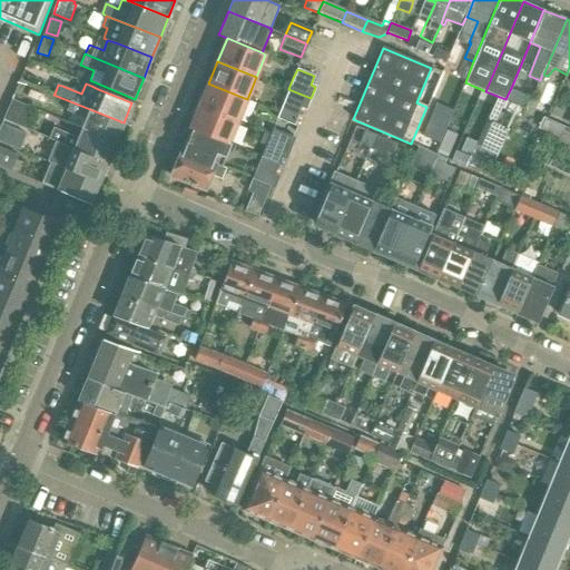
[(208,84),(199,106),(238,121),(247,99),(208,84)]
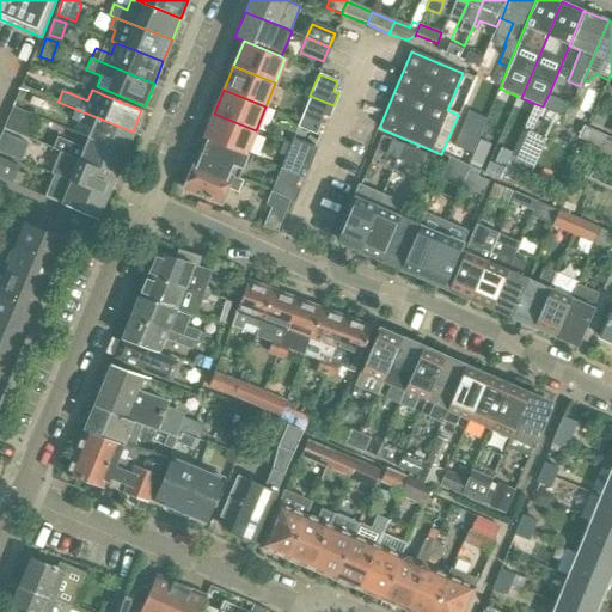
[(543,106),(542,108),(561,116),(567,103),(549,95),(543,106)]
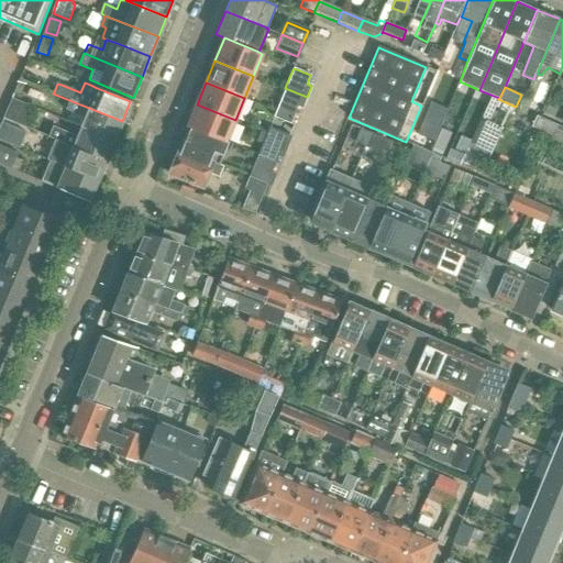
[(285,88),(277,108),(294,116),(297,108),(302,109),(307,97),(285,88)]
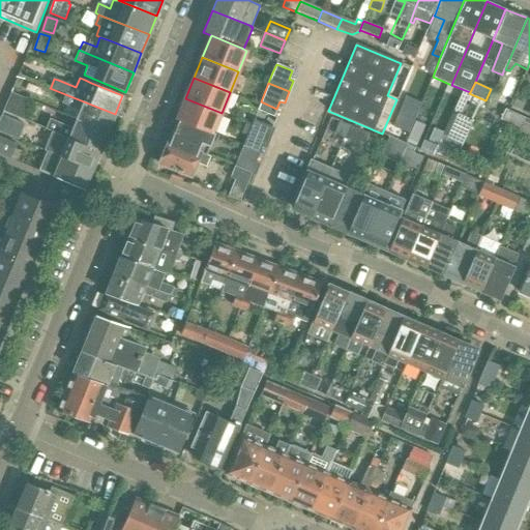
[(50,88),(46,97),(66,106),(80,112),(77,120),(108,133),(115,114),(50,88)]
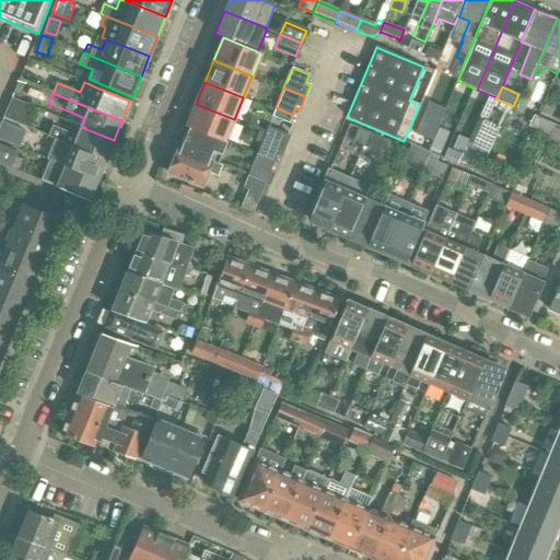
[(490,94),(468,142),(489,152),(500,128),(486,121),(496,98),(497,97),(490,94)]
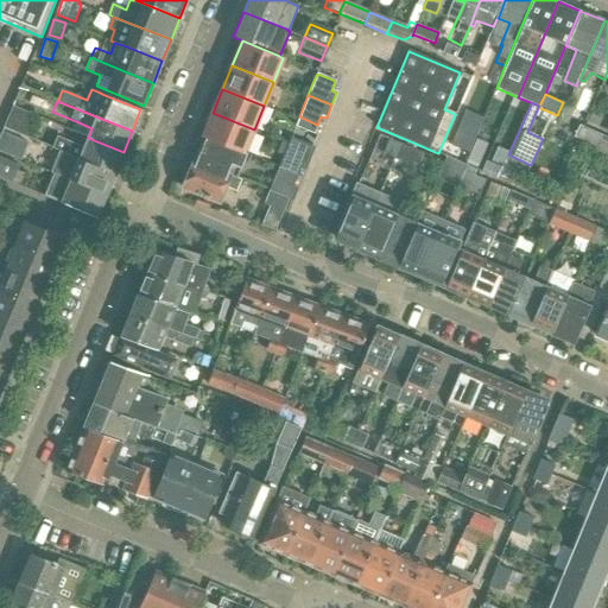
[(13,106),(4,127),(30,138),(35,125),(30,122),(33,114),(13,106)]
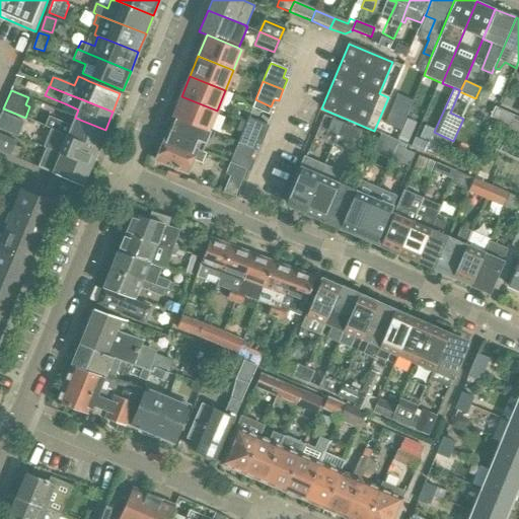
[(181,96),(173,117),(208,131),(217,110),(181,96)]
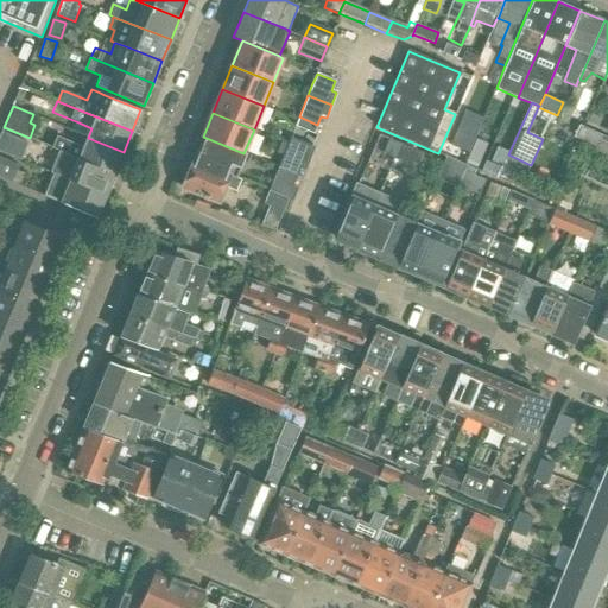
[(587,124),(599,127),(602,119),(590,114),(587,124)]
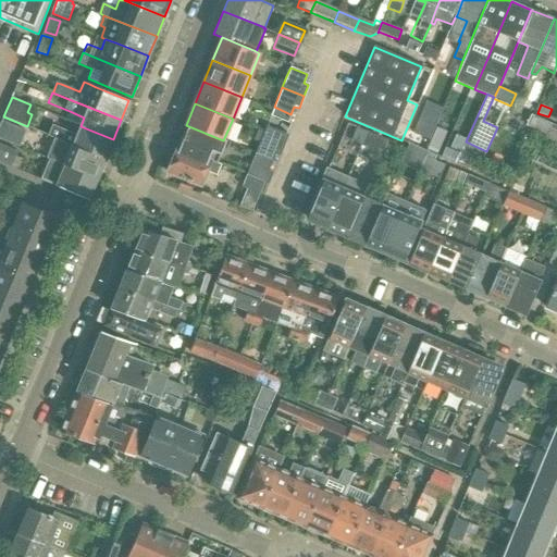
[(271,115),(287,122),(291,114),(274,107),(271,115)]
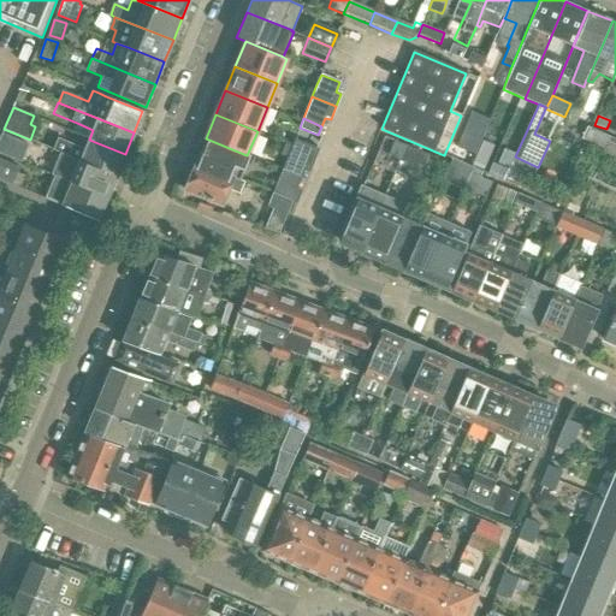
[(615,140),(587,128),(581,140),(604,149),(600,157),(615,163),(615,140)]
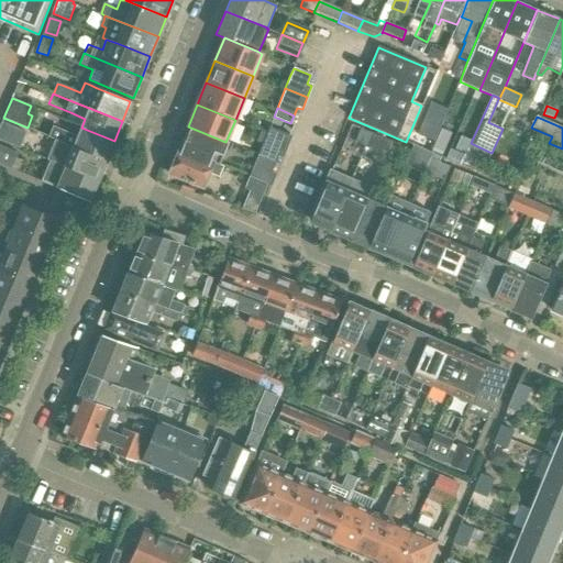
[(0,127),(0,140),(20,148),(26,132),(2,122),(0,127)]
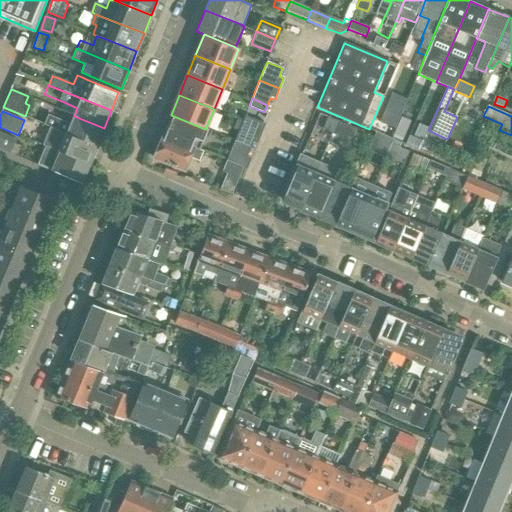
[(319,113),(314,125),(332,133),(337,121),(319,113)]
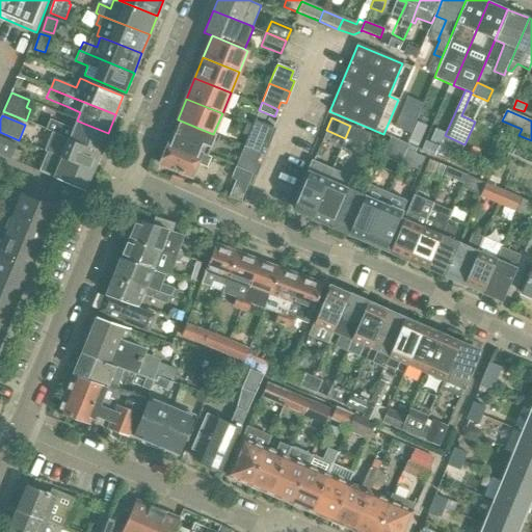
[(50,120),(47,129),(54,132),(101,151),(108,133),(77,121),(73,130),(59,124),(50,120)]
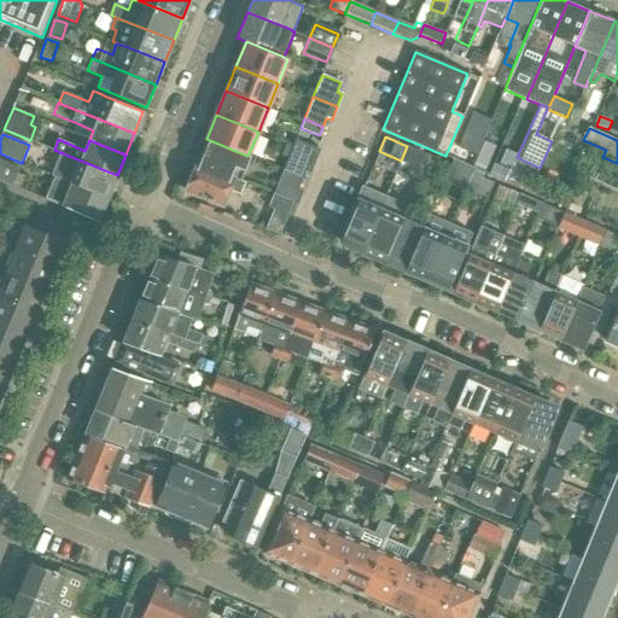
[(208,141),(199,164),(240,181),(251,157),(248,156),(207,139),(205,140),(208,141)]
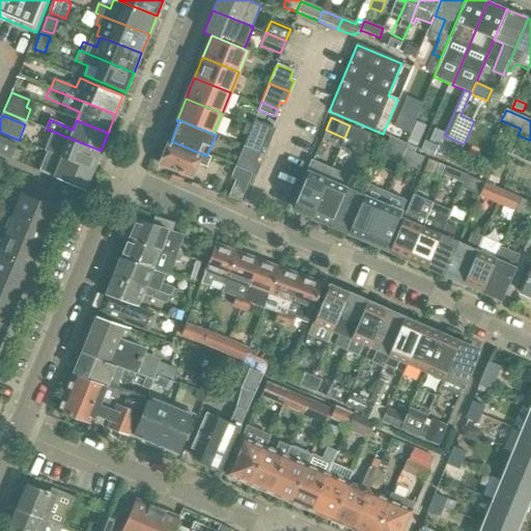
[(275,129),(254,120),(243,148),(259,155),(261,147),(267,149),(275,129)]
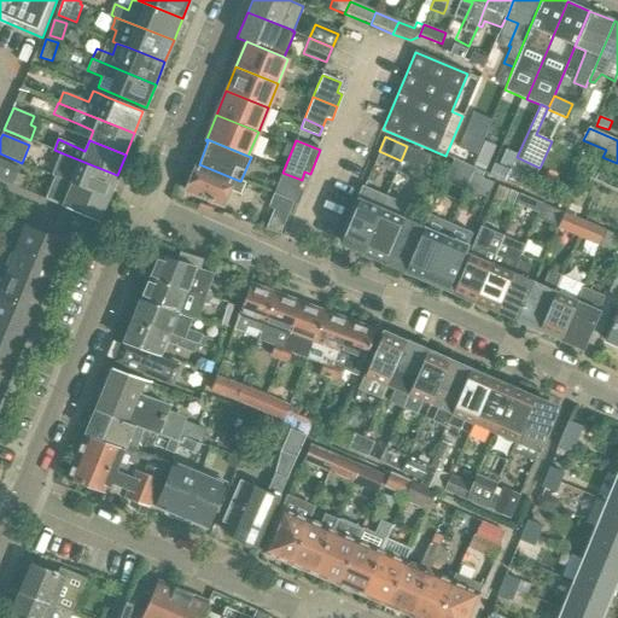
[(407,146),(401,161),(423,169),(429,155),(407,146)]
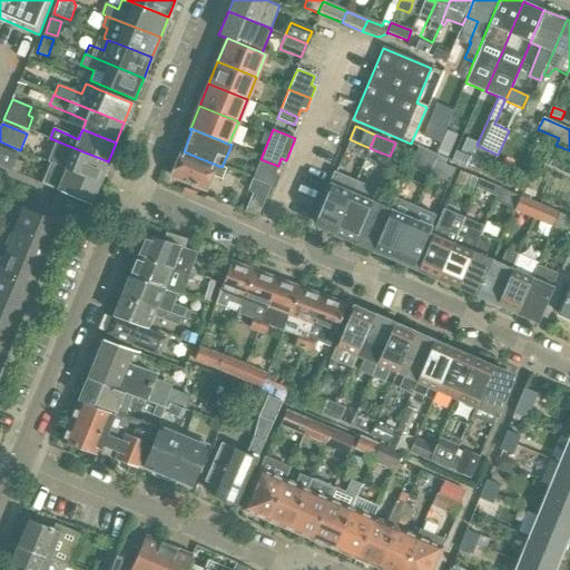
[(53,153),(50,161),(67,168),(99,182),(108,161),(58,141),(53,153)]
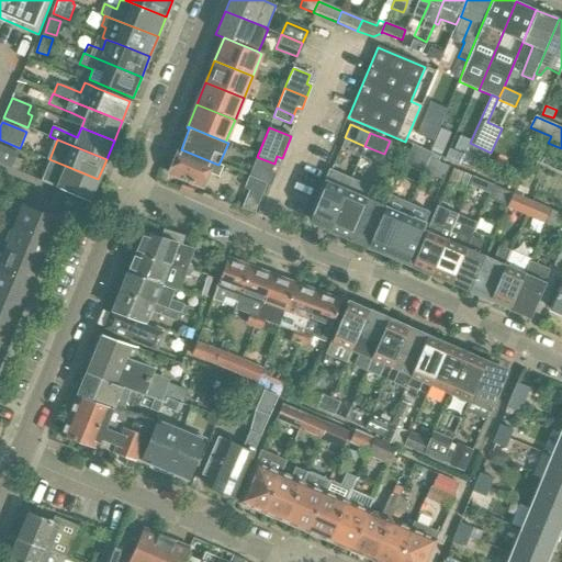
[(390,141),(384,154),(394,158),(400,145),(390,141)]
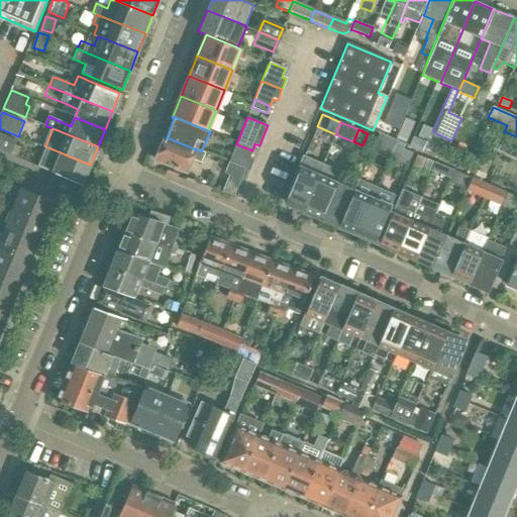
[(432,131),(424,149),(442,159),(441,161),(473,175),(473,174),(481,178),(484,179),(491,163),(474,154),(469,166),(444,156),(451,140),(432,131)]
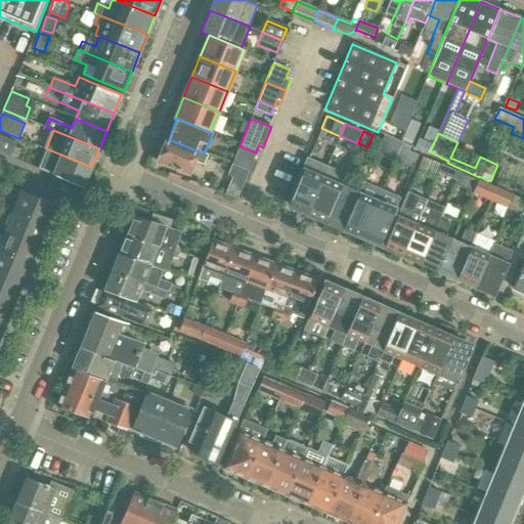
[(17,142),(0,135),(0,153),(11,158),(17,142)]
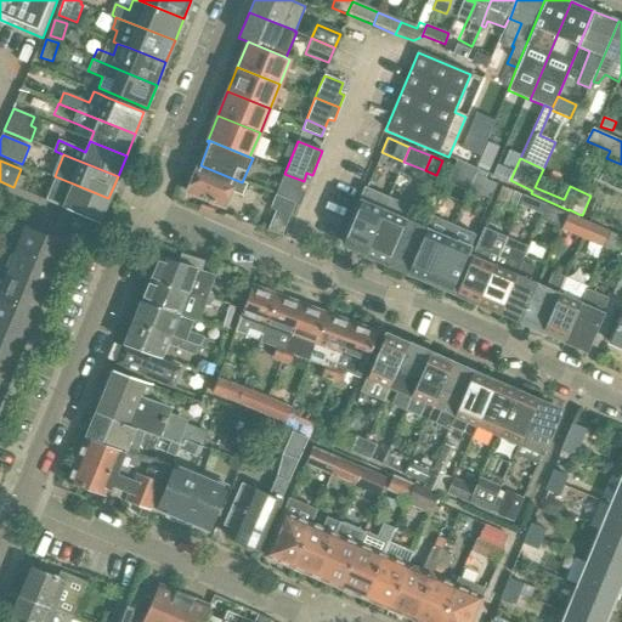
[(479,169),(456,160),(446,184),(468,192),(475,175),(475,176),(479,169)]
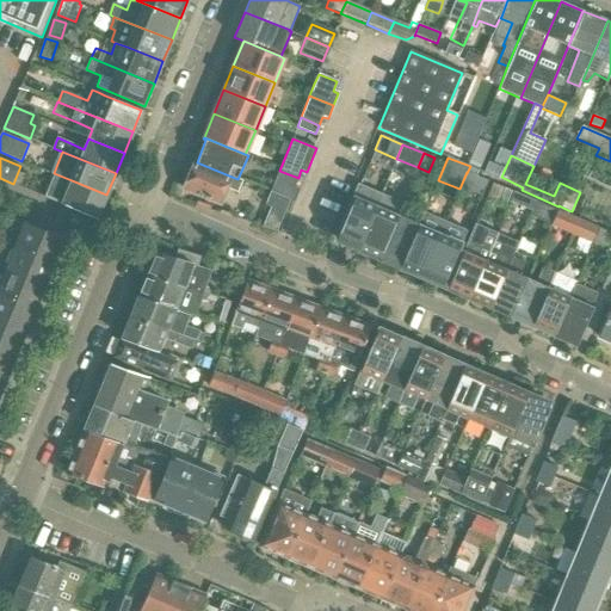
[(195,161),(183,189),(205,198),(220,204),(226,189),(236,193),(242,181),(238,179),(197,162),(196,162),(195,161)]
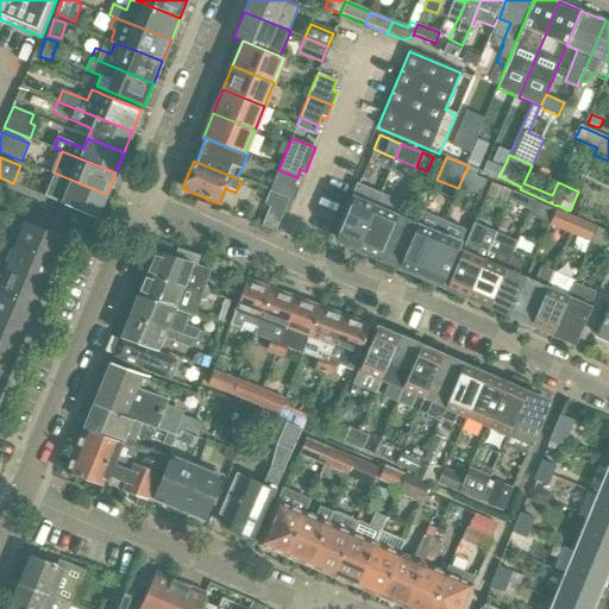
[(278,170),(275,180),(270,192),(288,199),(292,200),(294,201),(299,189),(293,187),(297,177),(278,170)]
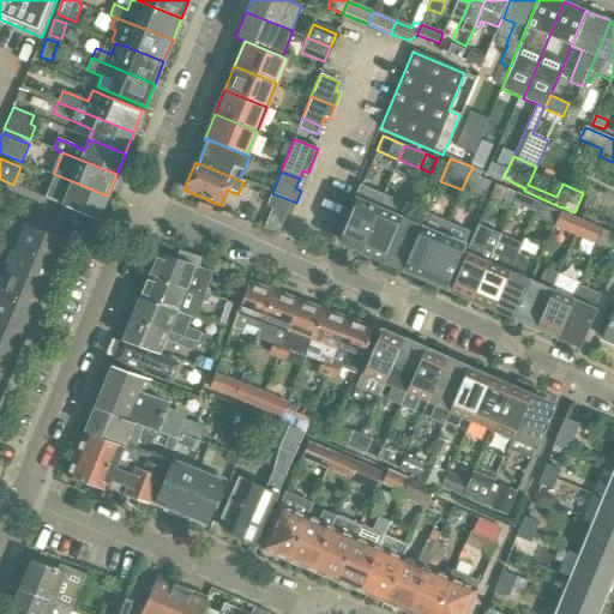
[(491,182),(469,174),(469,173),(462,190),(485,198),(491,182)]
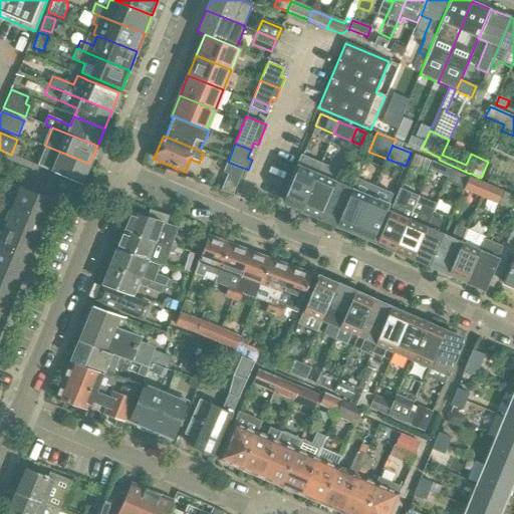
[(45,147),(37,167),(53,174),(57,175),(81,185),(89,164),(60,152),(45,146),(45,147)]
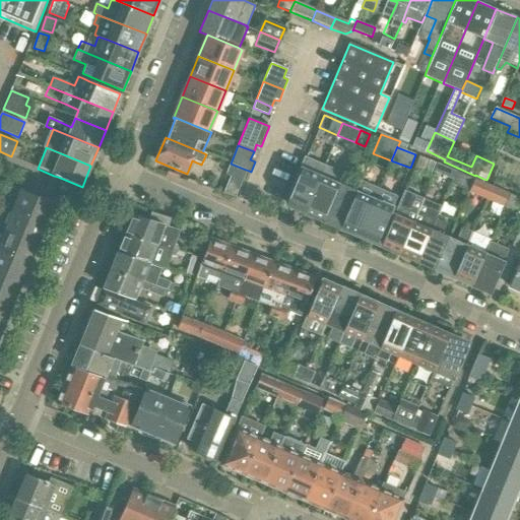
[(419,156),(414,169),(433,176),(435,172),(438,164),(419,156)]
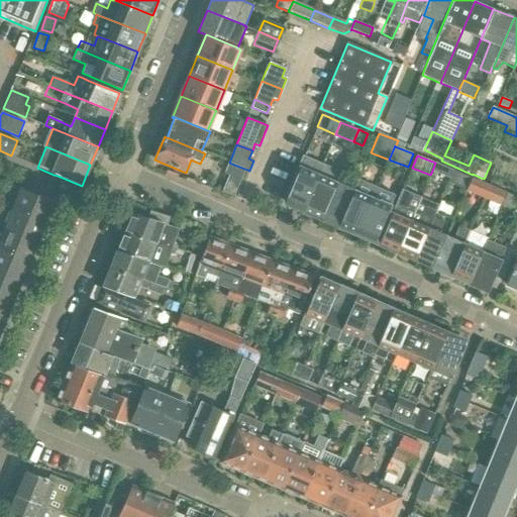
[(303,210),(323,165),(305,157),(285,203),(303,210)]
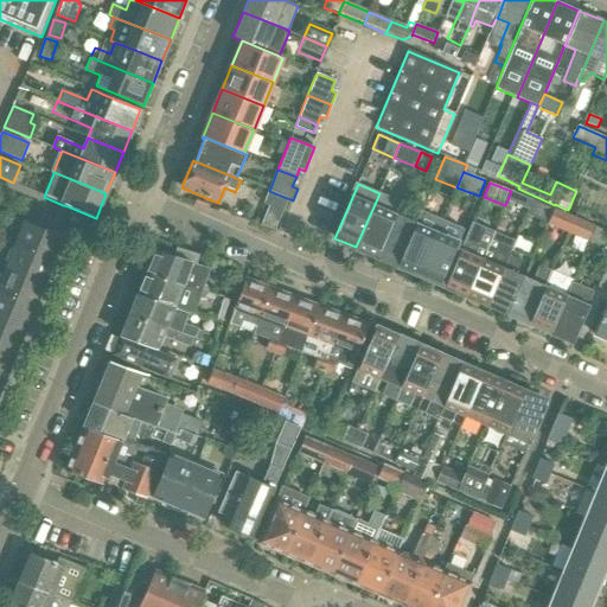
[(268,208),(262,224),(275,228),(287,198),(269,191),(263,206),(268,208)]
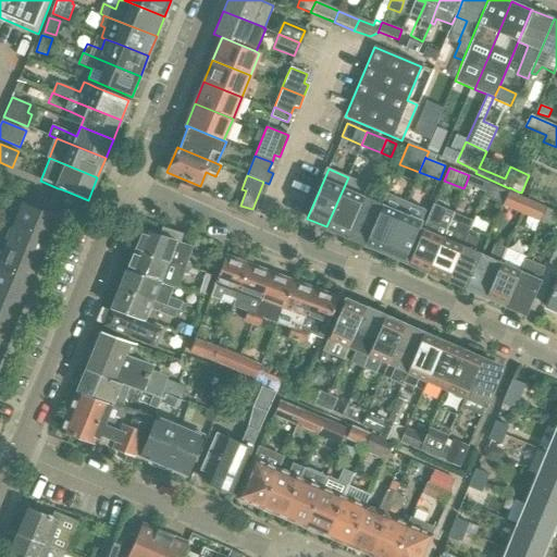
[(469,175),(466,184),(485,193),(489,184),(469,175)]
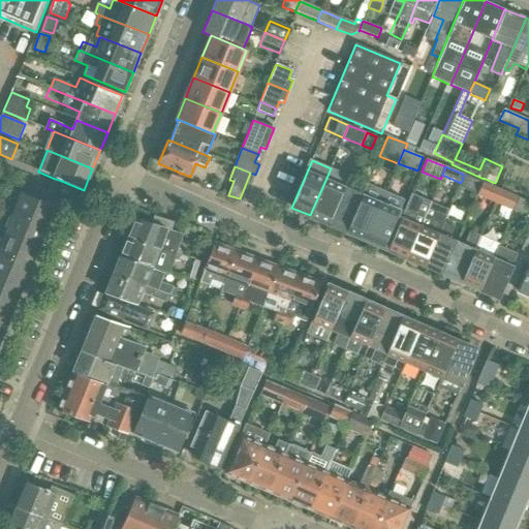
[(348,176),(331,168),(310,215),(329,223),(343,187),(348,176)]
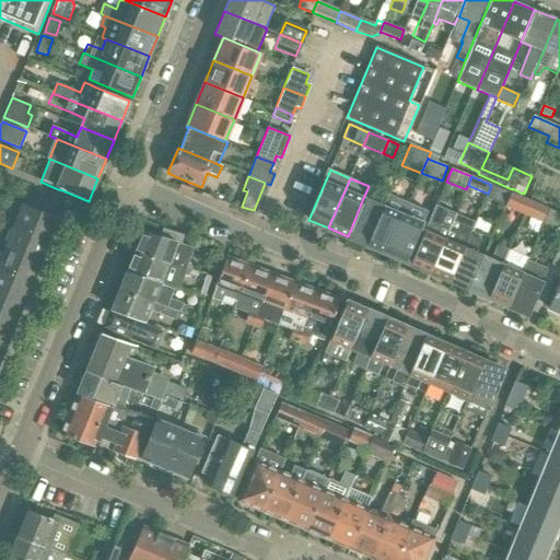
[(488,194),(486,198),(504,207),(510,194),(491,185),(488,194)]
